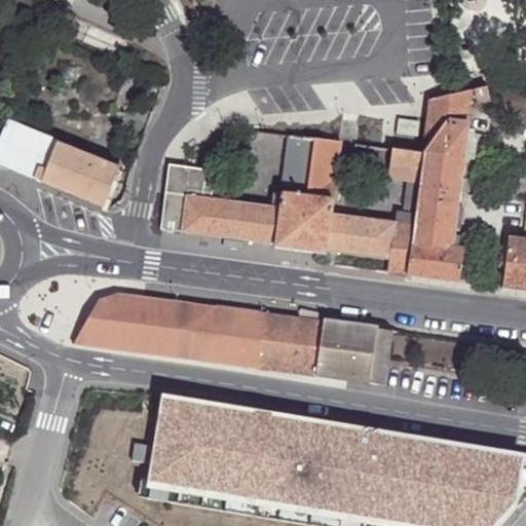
[(489,102),(486,86),(473,88),(477,104),(489,102)]
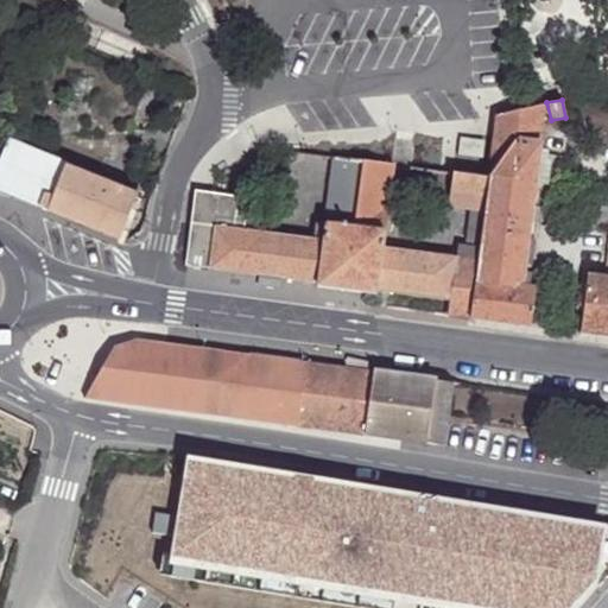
[(539,145),(544,103),(543,103),(496,114),(494,140),(539,145)]
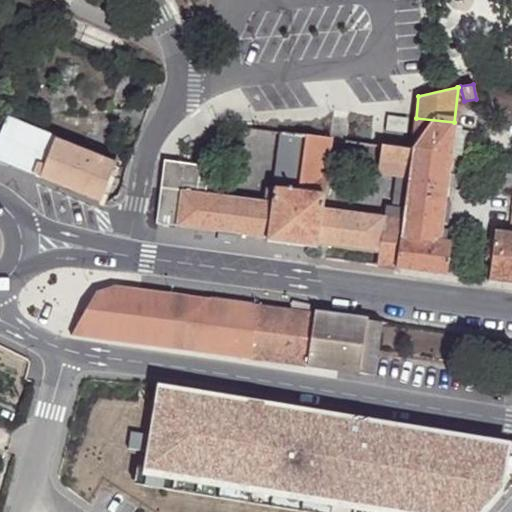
[(396,267),(446,274),(450,243),(437,241),(443,199),(449,200),(455,156),(460,156),(463,137),(459,136),(460,131),(453,130),(454,122),(416,118),(411,149),(408,177),(402,220),(396,267)]
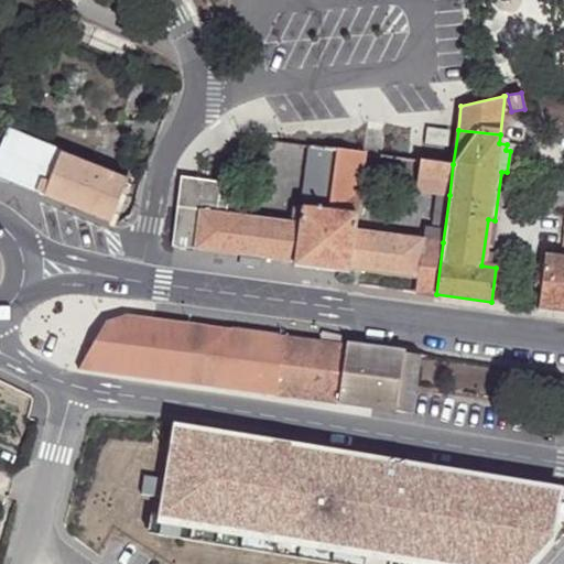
[(0,150),(0,179),(110,223),(127,181),(8,134),(0,150)]
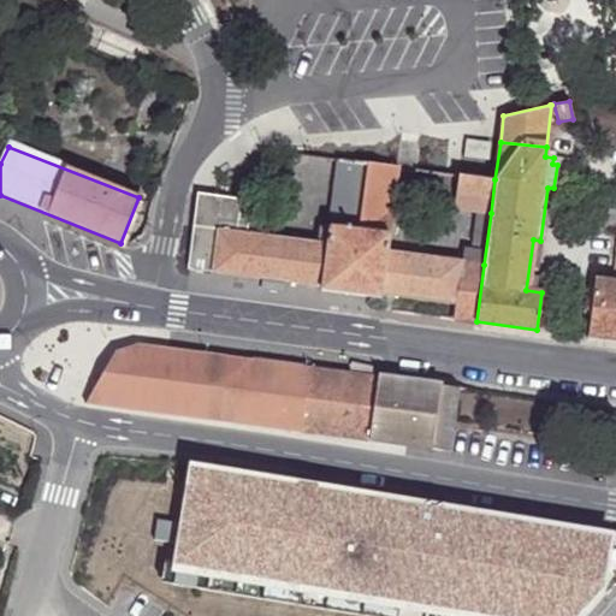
[(335,172),(337,159),(324,158),(321,171),(335,172)]
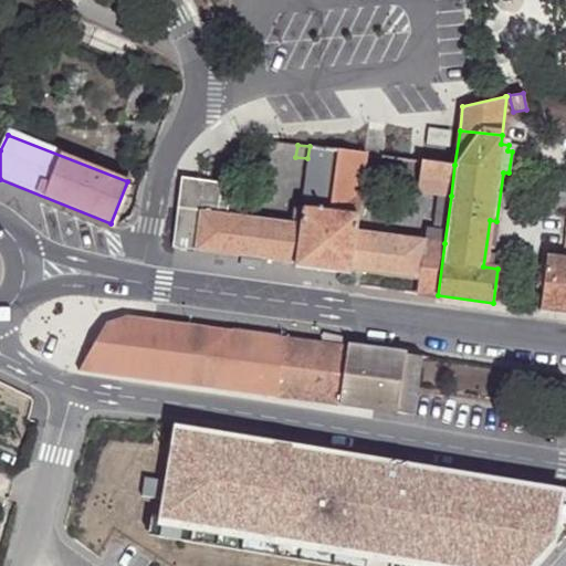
[(332,196),(338,150),(312,147),(303,209),(329,212),(332,196)]
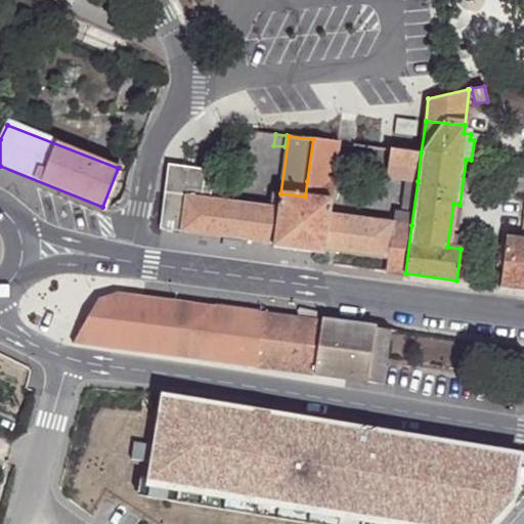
[(332,201),(339,142),(313,139),(307,181),(320,183),(318,199),(332,201)]
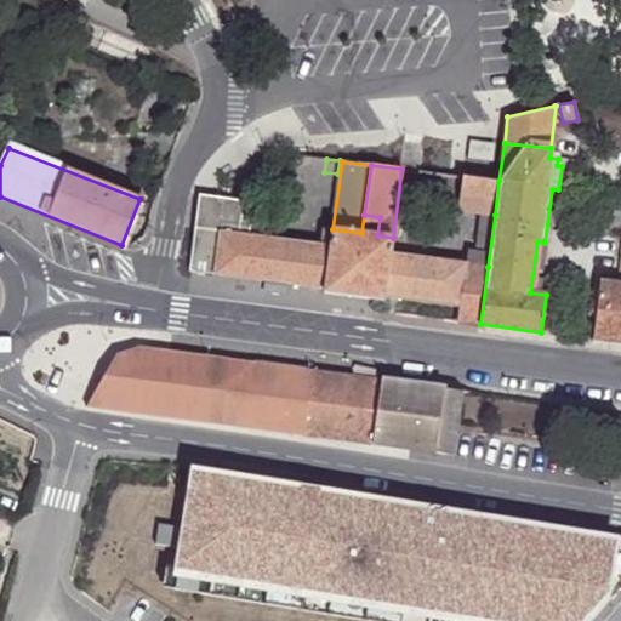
[(495,215),(499,181),(462,176),(457,210),(495,215)]
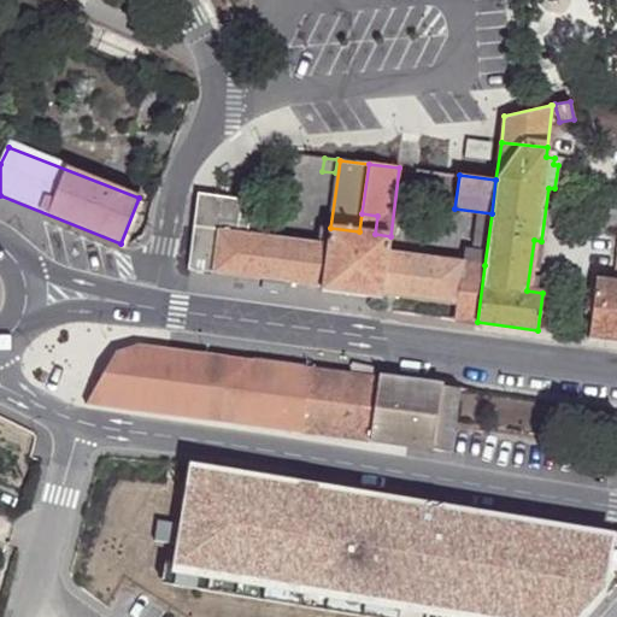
[(199,194),(189,269),(322,286),(328,245),(238,233),(244,200),(199,194)]
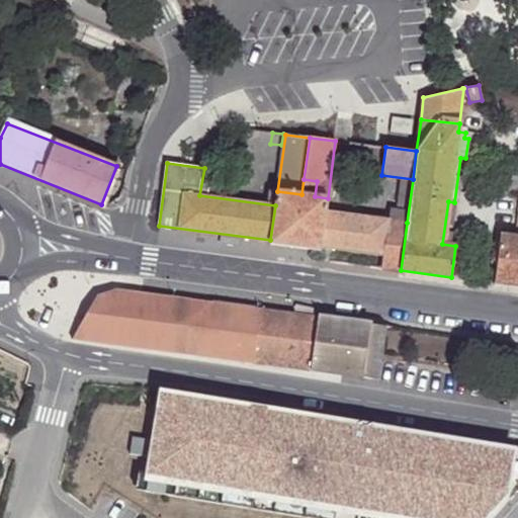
[(380,267),(401,270),(407,223),(326,211),(328,198),(315,196),(317,181),(304,179),(301,194),(277,191),(275,205),(270,240),(270,244),(321,250),(322,247),(382,255),(380,267)]
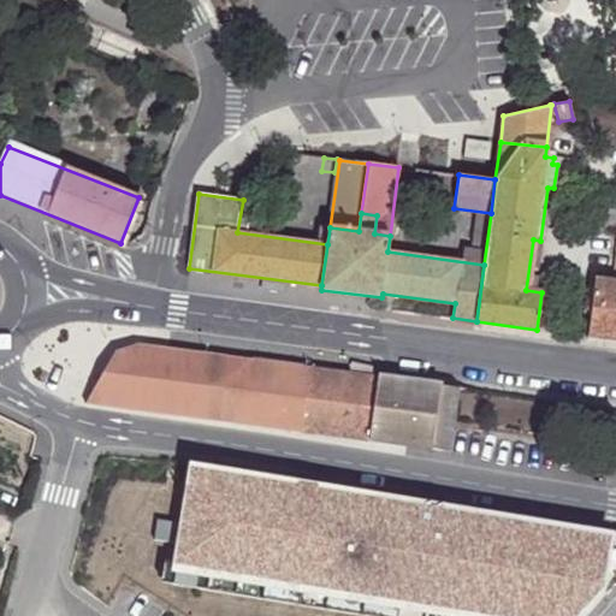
[(615,274),(615,218),(602,217),(598,237),(615,238),(615,244),(612,276),(615,274)]
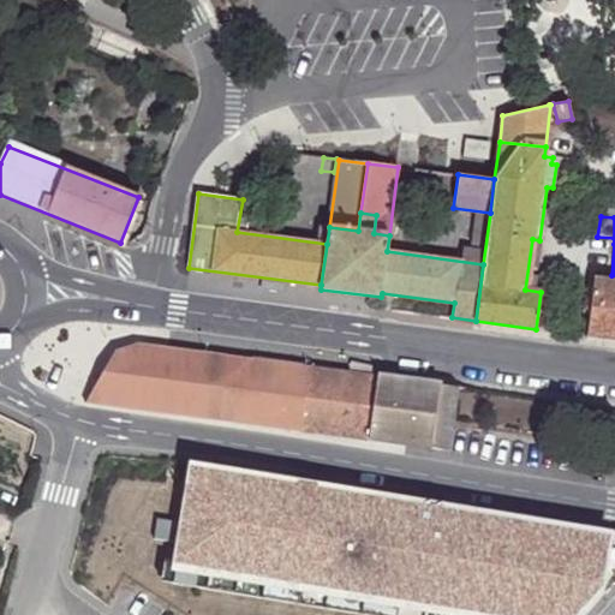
[(586,335),(614,339),(614,281),(592,279),(586,335)]
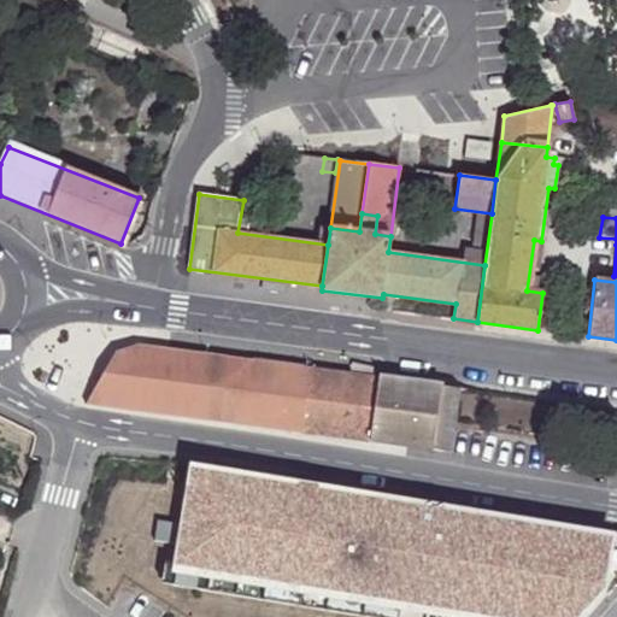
[(87,404),(371,440),(374,375),(137,345),(117,352),(87,404)]
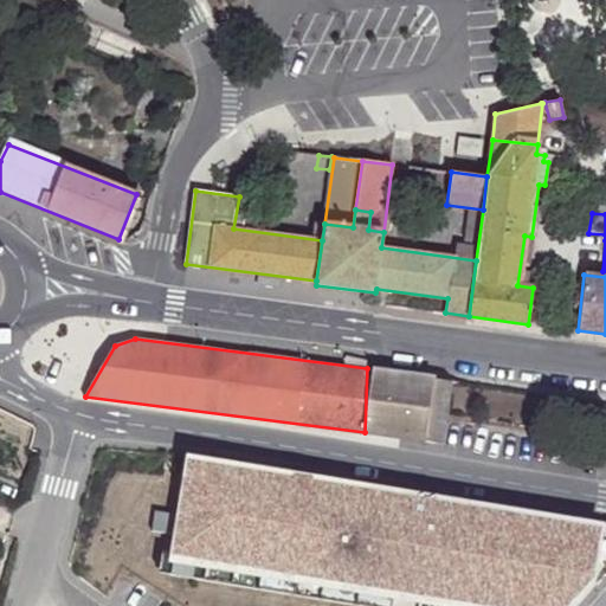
[(367,368),(365,432),(437,443),(438,433),(425,431),(427,412),(434,413),(436,405),(429,404),(432,376),(367,368)]
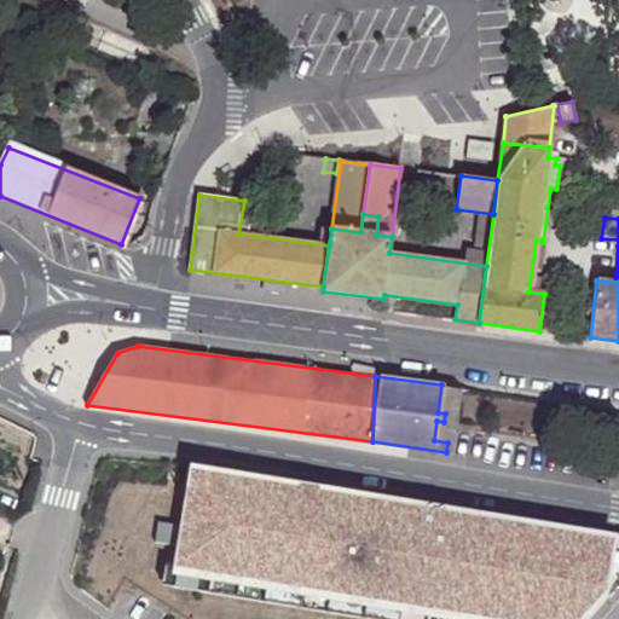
[(462,387),(441,385),(438,412),(445,414),(444,422),(437,421),(434,440),(447,443),(446,452),(451,452),(453,452),(462,387)]
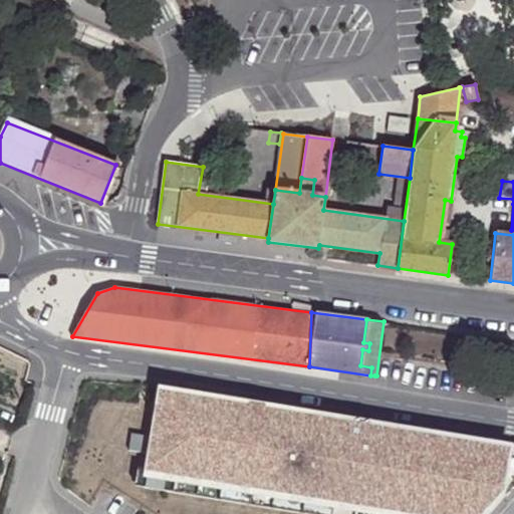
[(513,444),(161,386),(153,438),(132,435),(129,451),(150,455),(144,488),(298,513),(488,513),(513,486),(513,444)]
